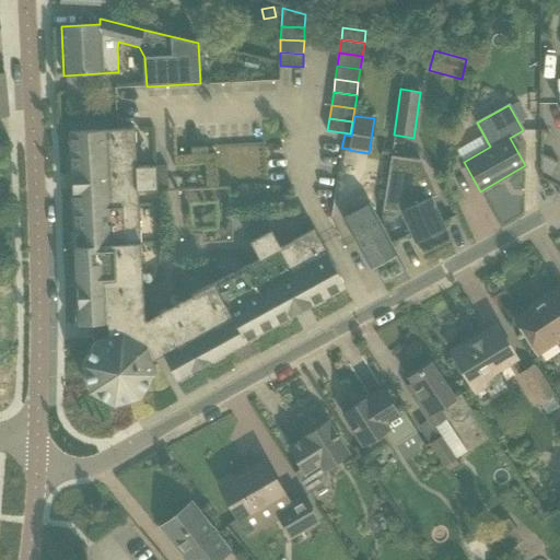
[(139,220),(132,221),(128,153),(136,153),(135,128),(69,132),(79,324),(94,323),(96,340),(95,340),(82,363),(90,389),(90,391),(113,403),(140,396),(152,372),(150,361),(162,353),(148,326),(146,328),(138,324),(135,267),(141,267),(139,220)]
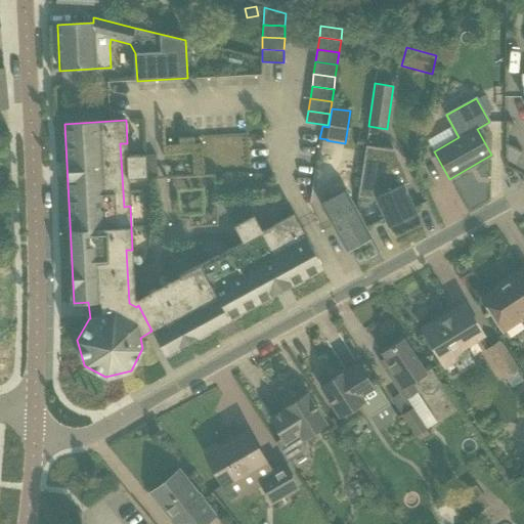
[(388,226),(416,214),(402,184),(393,188),(388,177),(391,149),(365,146),(357,199),(377,201),(388,226)]
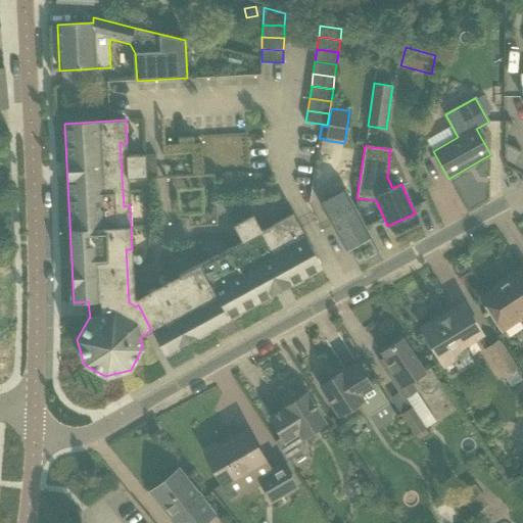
[(127,178),(129,178),(146,177),(145,154),(128,155),(128,153),(126,153),(127,178)]
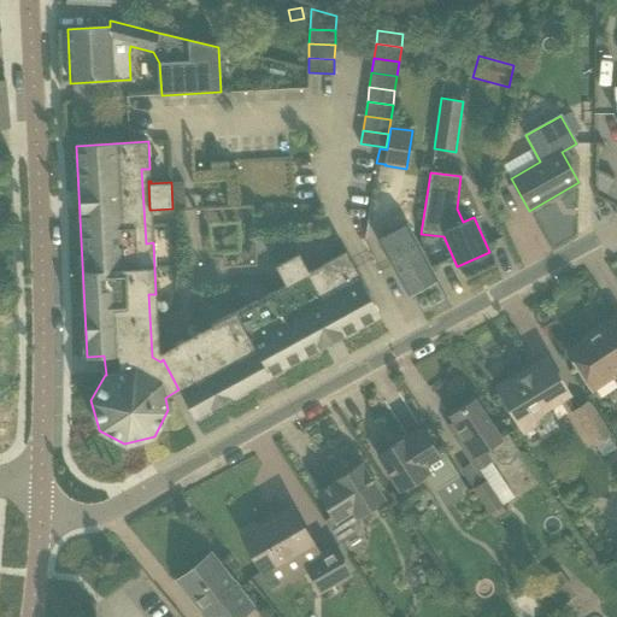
[(409,229),(418,224),(409,204),(383,216),(392,231),(381,238),(393,259),(388,260),(407,295),(436,280),(409,229)]
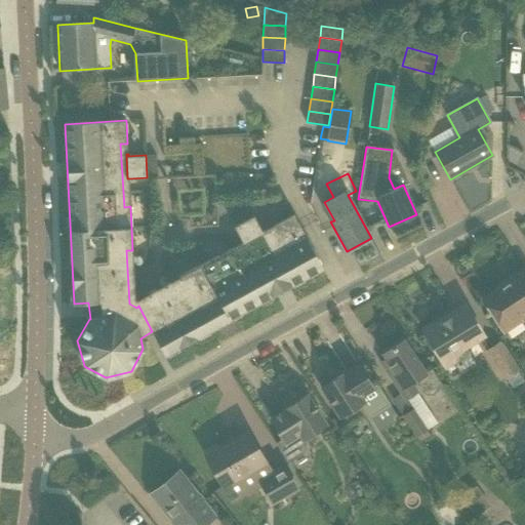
[(274,226),(277,231),(221,260),(218,255),(179,276),(183,282),(138,306),(152,331),(165,355),(166,354),(323,269),(293,214),(276,225),(274,226)]
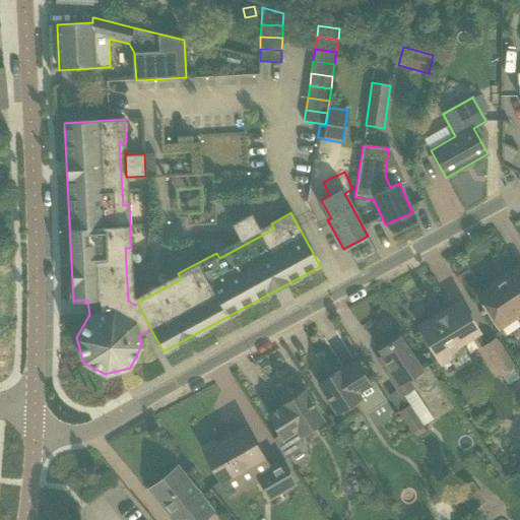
[(252,213),(233,224),(232,224),(240,240),(241,242),(263,230),(262,229),(260,230),(252,213)]
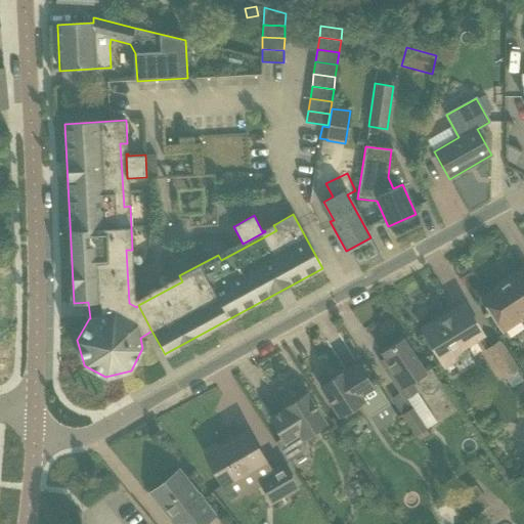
[(523,313),(523,267),(509,277),(511,280),(482,300),(503,332),(519,320),(518,318),(523,313)]
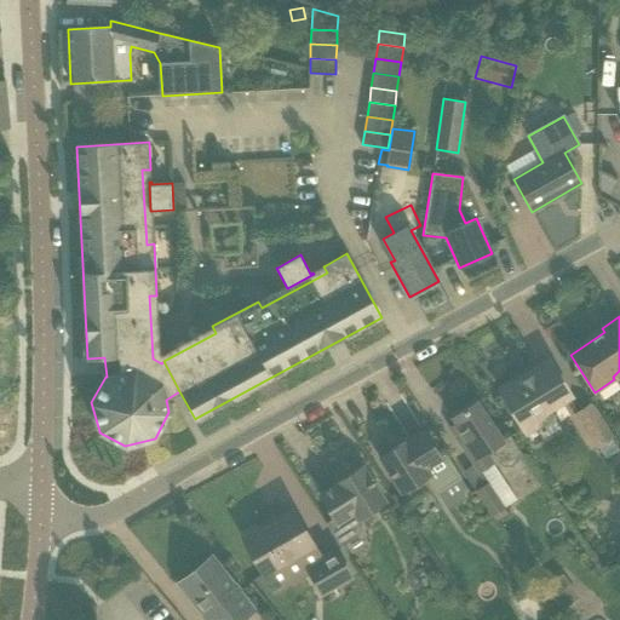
[(500,390),(522,425),(545,412),(569,396),(551,365),(522,383),(520,379),(500,390)]
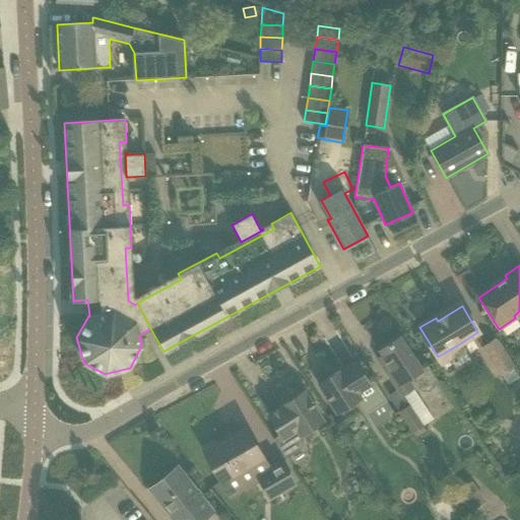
[(436,383),(439,382),(428,366),(420,370),(399,337),(380,350),(386,359),(380,363),(402,396),(412,389),(406,381),(413,376),(415,379),(415,384),(417,388),(423,391),(428,391),(434,388),(436,383)]
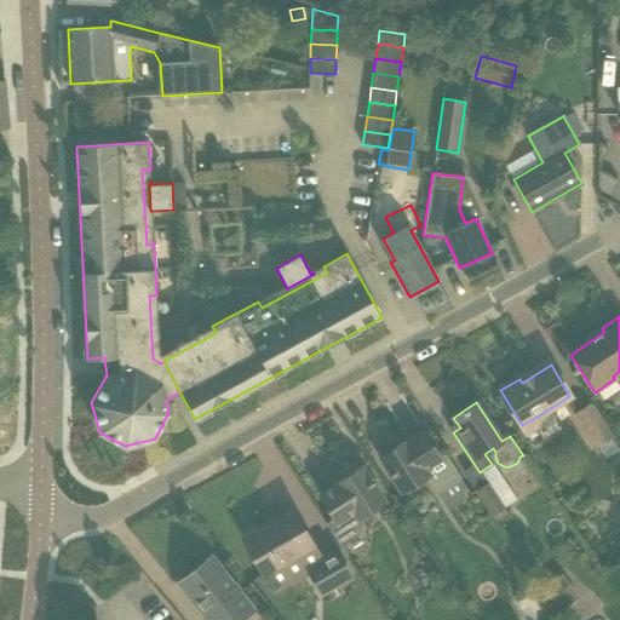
[(578,414),(600,447),(613,437),(591,406),(578,414)]
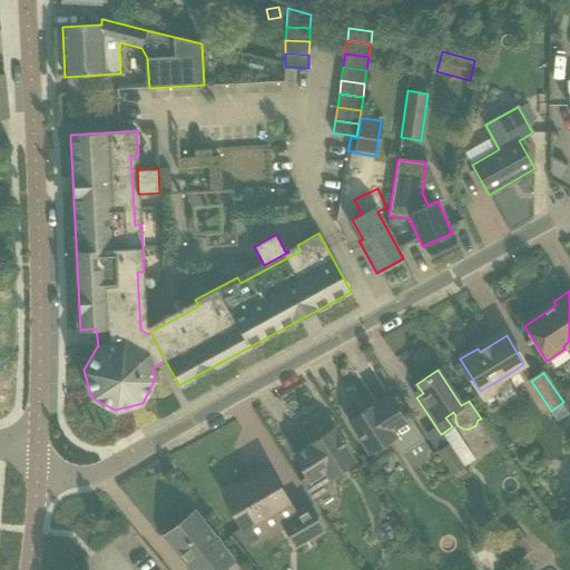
[(408,418),(404,420),(390,397),(375,406),(374,405),(349,421),(370,454),(395,438),(403,451),(422,440),(408,418)]
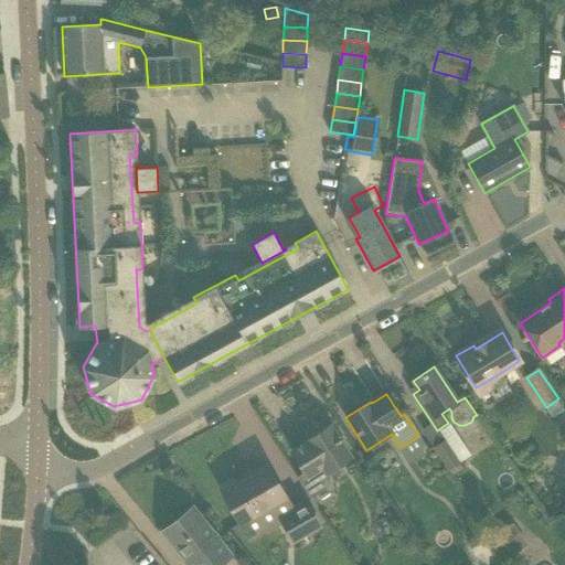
[(328,473),(351,458),(330,425),(306,440),(307,443),(291,452),(305,472),(297,477),(311,498),(328,487),(330,476),(328,473)]
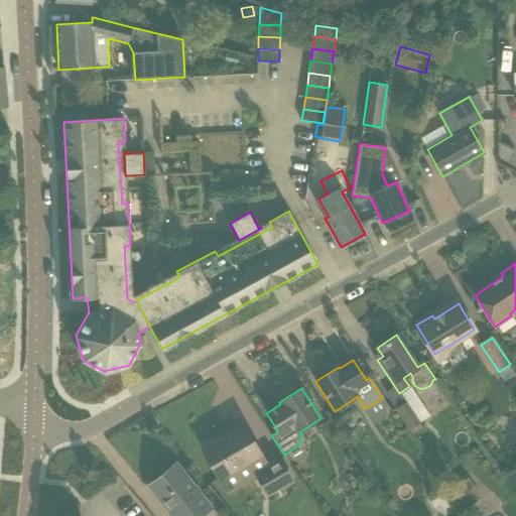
[(409,429),(419,423),(406,402),(396,409),(409,429)]
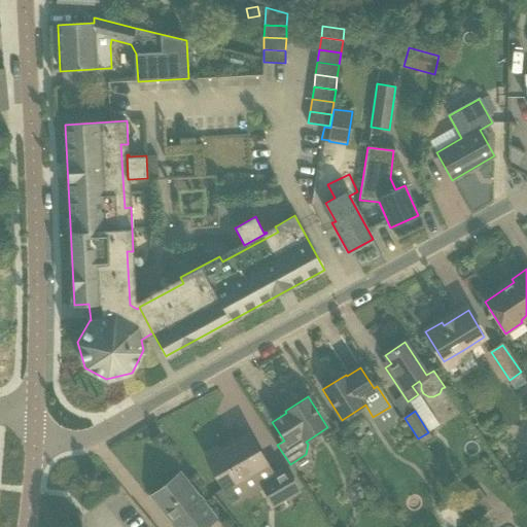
[(249,433),(206,458),(224,489),(267,464),(249,433)]
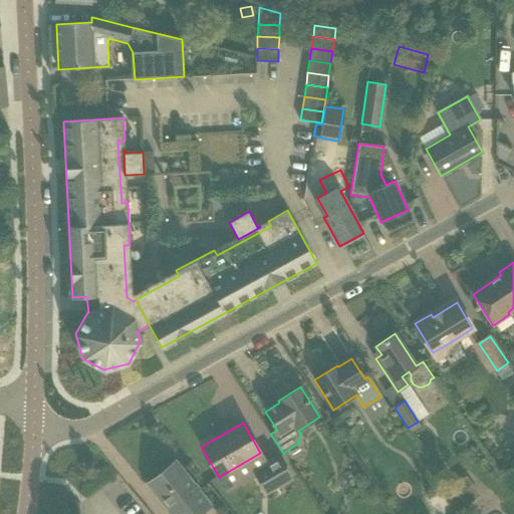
[(266,493),(291,479),(279,458),(254,472),(266,493)]
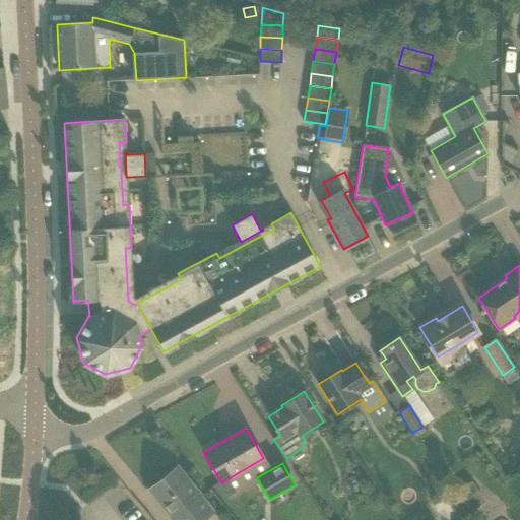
[(202,519),(212,512),(178,467),(149,490),(173,519),(202,519)]
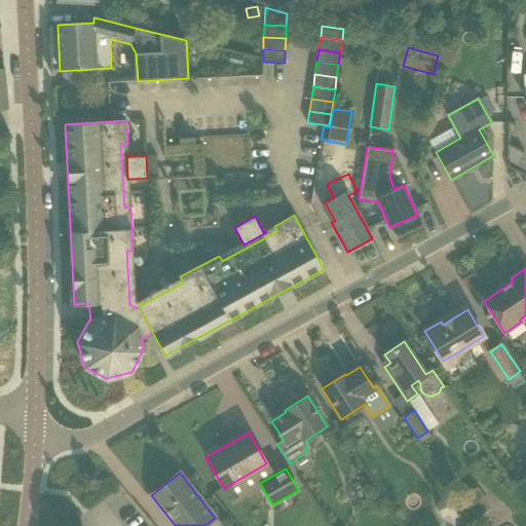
[(483,514),(475,503),(468,508),(477,518),(483,514)]
